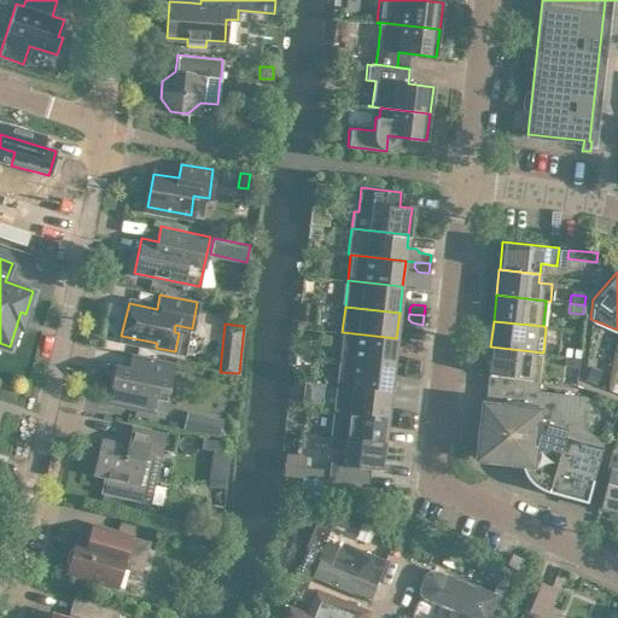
[(396,338),(342,332),(339,359),(394,365),(396,338)]
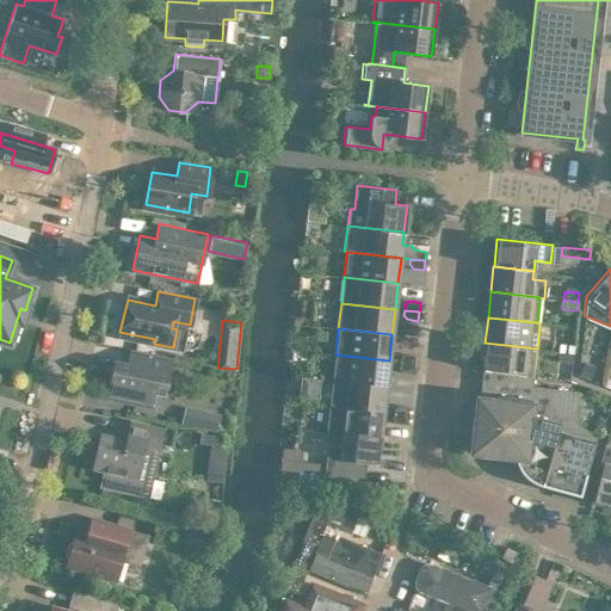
[(485,343),(482,370),(532,376),(537,349),(485,343)]
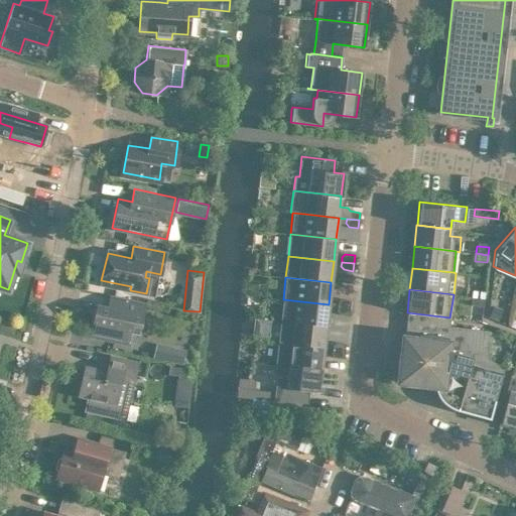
[(471,296),(483,298),(484,290),(472,289),(471,296)]
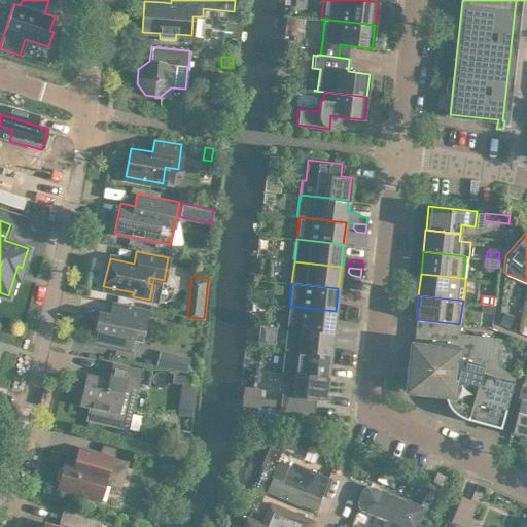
[(492,312),(493,305),(481,303),(480,311),(492,312)]
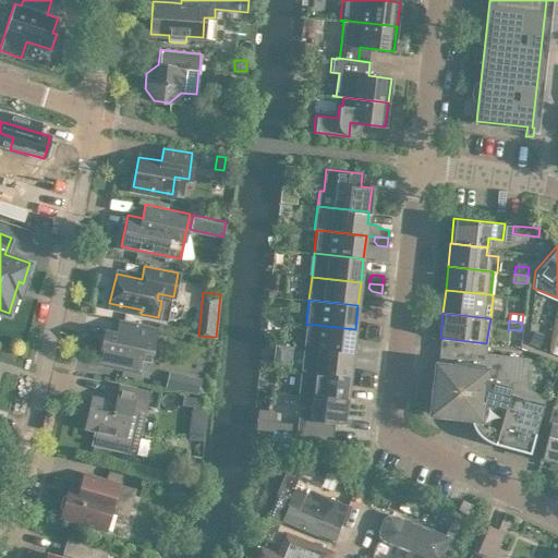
[(98,360),(122,365),(121,370),(140,373),(142,363),(137,362),(141,347),(152,349),(156,329),(119,322),(117,332),(104,330),(98,360)]
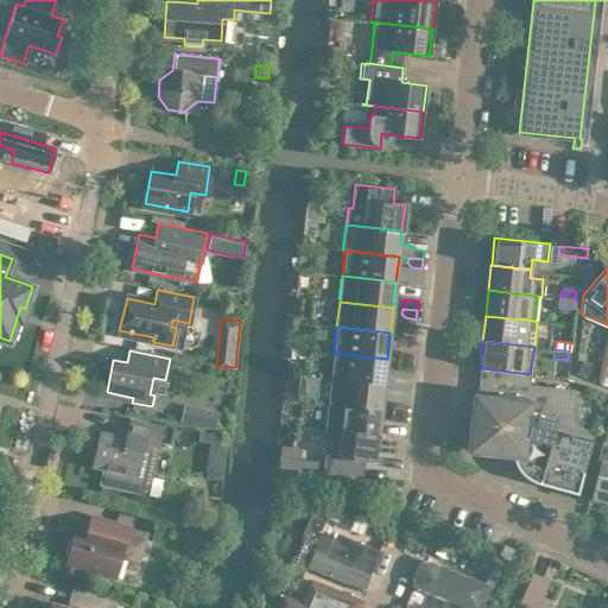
[(397,360),(411,362),(412,353),(400,352),(397,354),(397,360)]
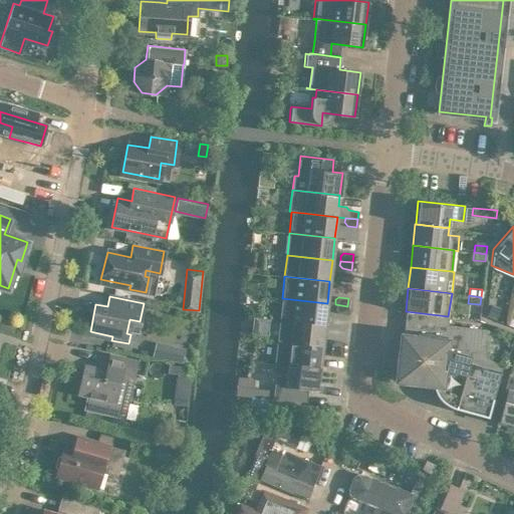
[(282,298),(279,319),(324,325),(327,303),(282,298)]
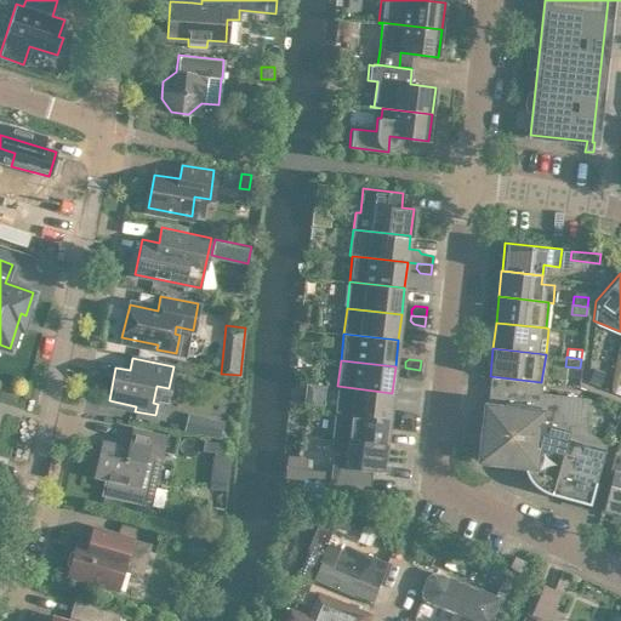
[(419,379),(420,370),(405,368),(404,374),(408,377),(419,379)]
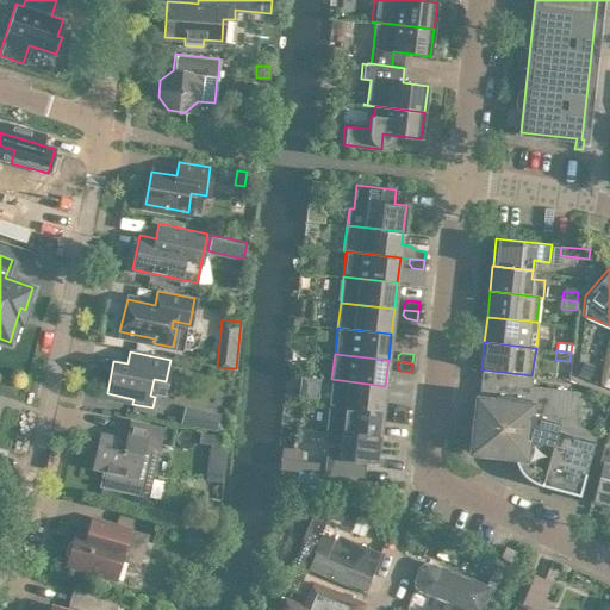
[(576,374),(587,379),(592,366),(580,361),(576,374)]
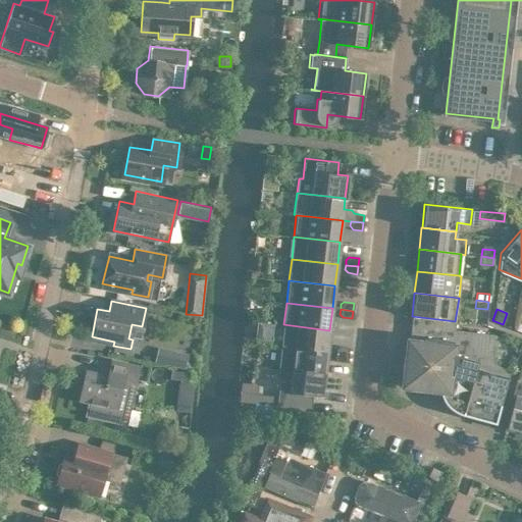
[(461,415),(494,424),(509,370),(507,369),(503,368),(501,367),(497,364),(494,362),(492,357),(493,351),(494,334),(454,329),(455,321),(412,316),(404,385),(438,389),(439,393),(440,396),(441,398),(442,400),(444,402),(446,405),(448,407),(449,408),(452,410),(454,411),(456,413),(458,414),(461,415)]
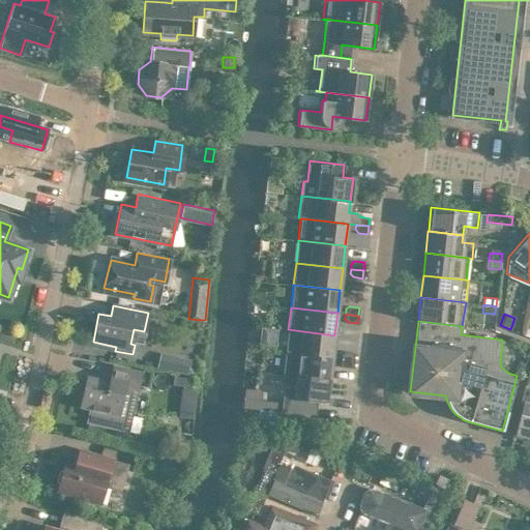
[(260,326),(258,342),(266,343),(268,343),(269,327),(268,327),(260,326)]
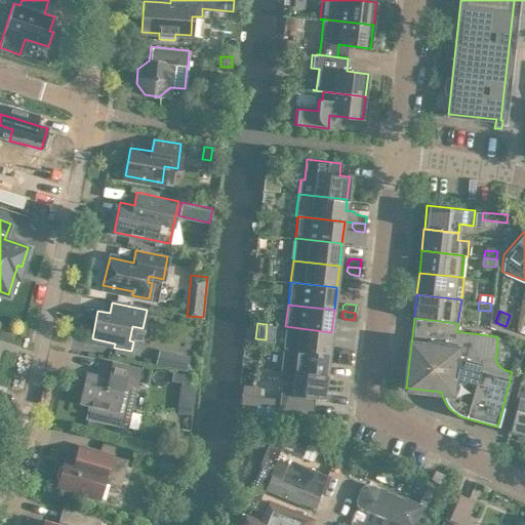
[(285,326),(283,349),(329,354),(331,332),(285,326)]
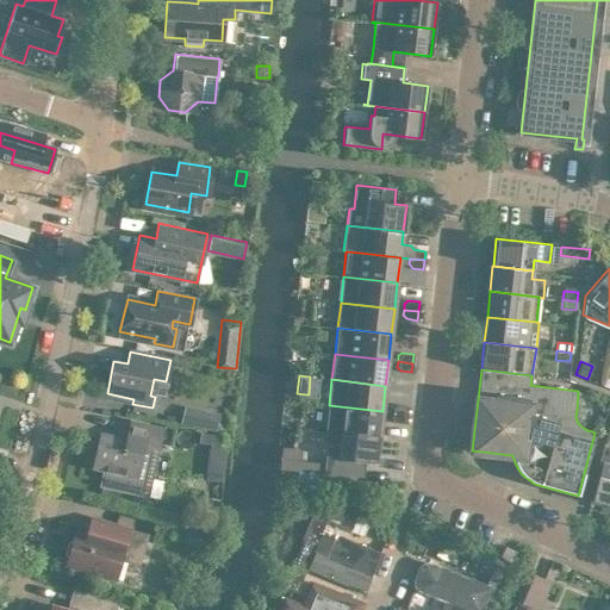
[(392,406),(392,412),(406,414),(408,405),(396,404),(392,406)]
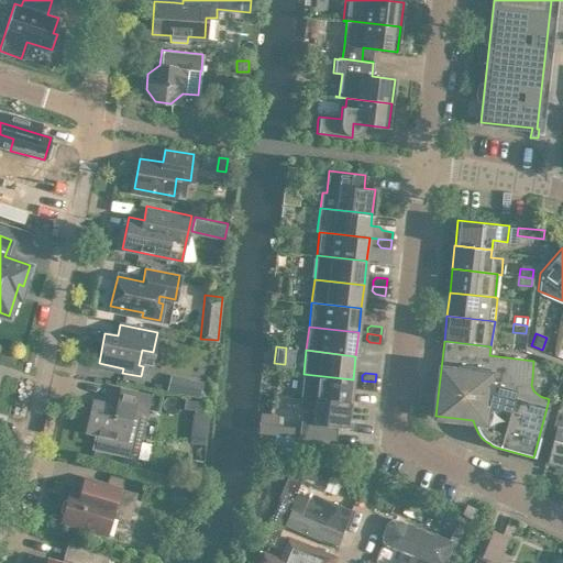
[(300,397),(313,399),(350,403),(353,379),(304,374),(300,397)]
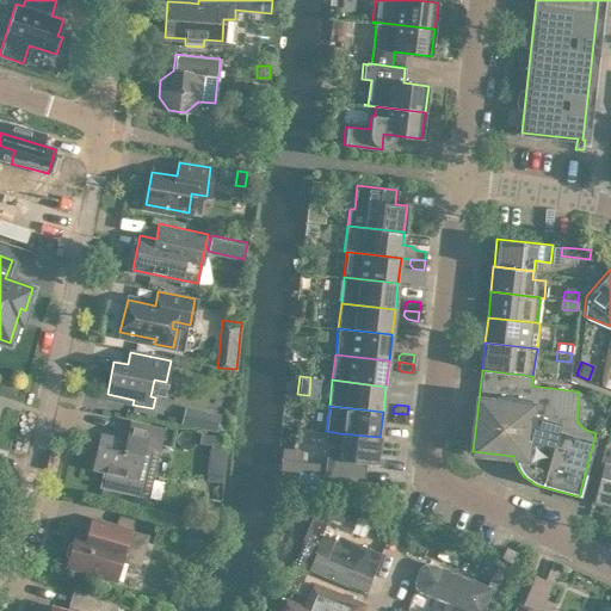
[(183,407),(179,425),(216,432),(220,414),(183,407)]
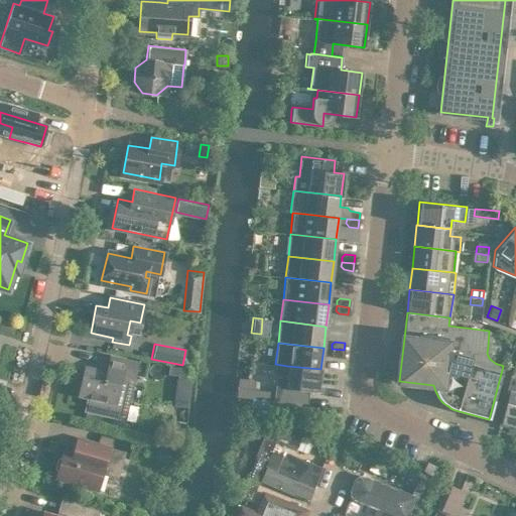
[(344,350),(332,349),(331,354),(334,357),(343,358),(344,350)]
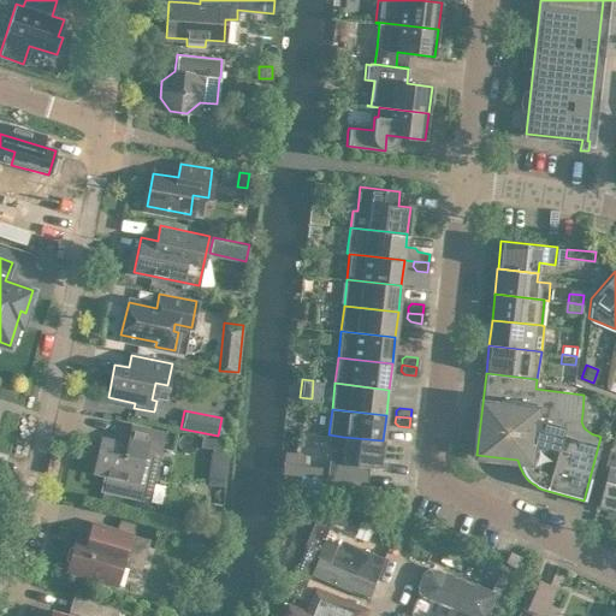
[(165,432),(130,424),(126,443),(100,437),(92,472),(104,474),(100,491),(142,501),(153,450),(160,452),(165,432)]
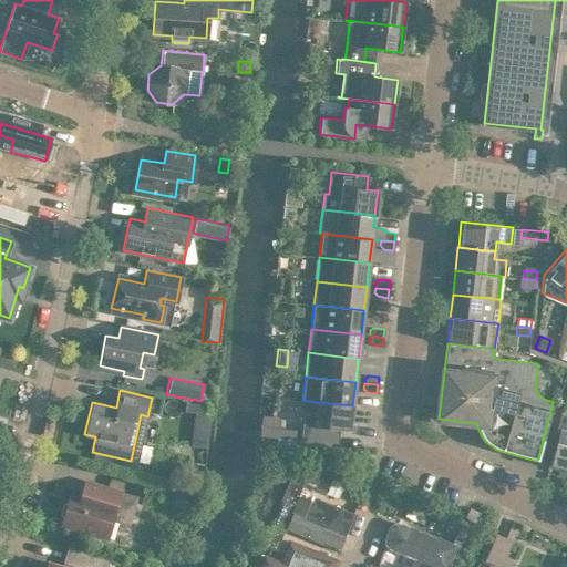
[(208,445),(212,416),(204,416),(205,403),(186,401),(185,411),(196,412),(195,415),(194,415),(191,444),(208,445)]
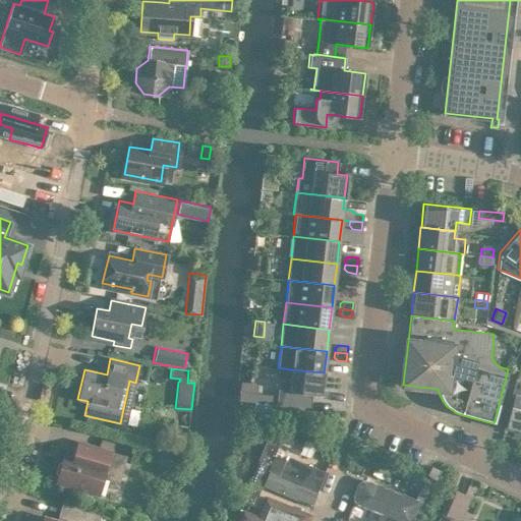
[(279,381),(277,391),(276,403),(309,407),(311,395),(322,396),(324,372),(290,369),(289,378),(279,381)]
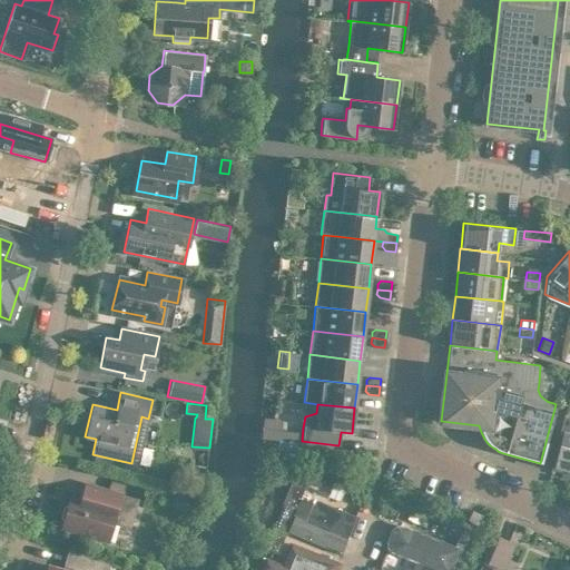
[(561,474),(569,477),(569,416),(567,416),(563,415),(559,432),(561,433),(552,468),(562,470),(561,474)]
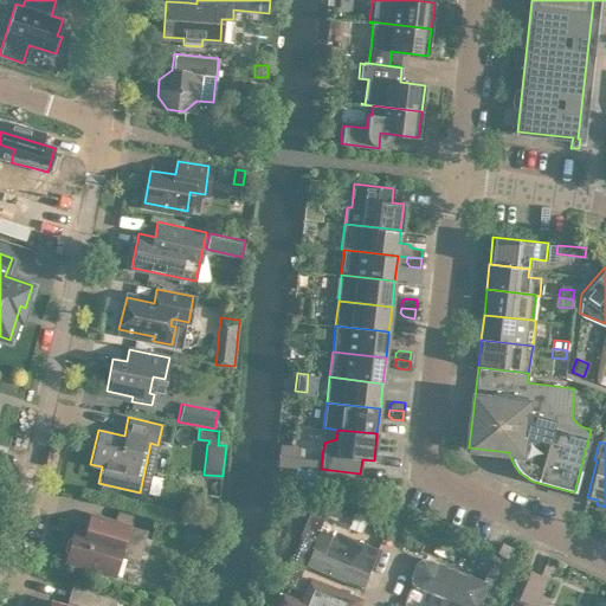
[(283,464),(314,468),(315,457),(275,452),(274,463),(283,464)]
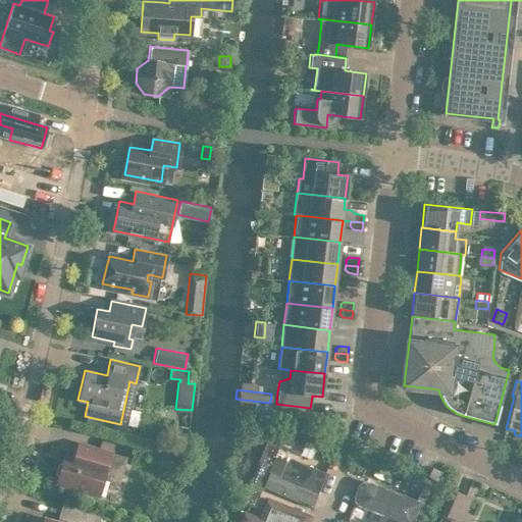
[(258,460),(270,465),(278,446),(266,440),(258,460)]
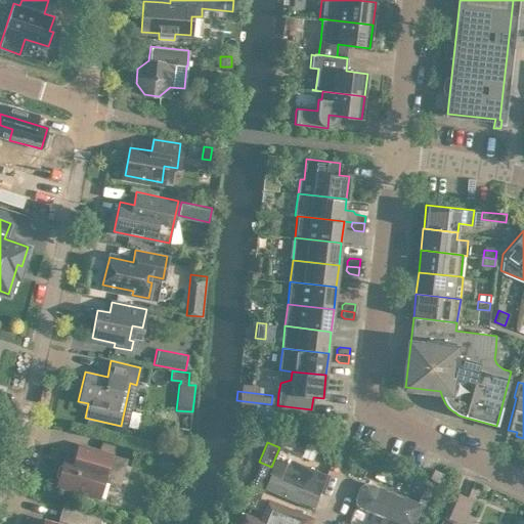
[(56,483),(56,484),(98,497),(103,479),(120,484),(127,459),(80,444),(76,461),(64,456),(62,463),(58,466),(55,475),(56,483)]
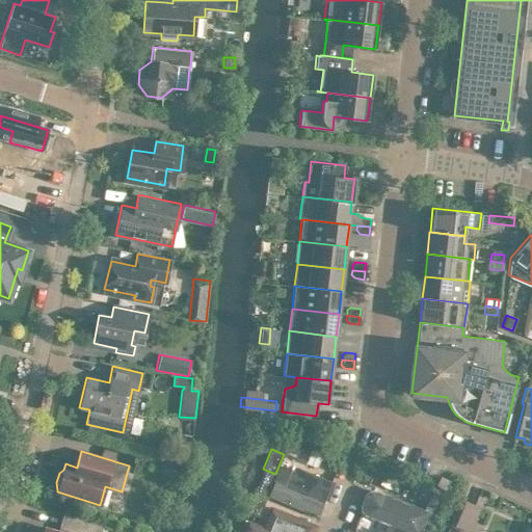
[(327,480),(292,464),(284,485),(319,500),(327,480)]
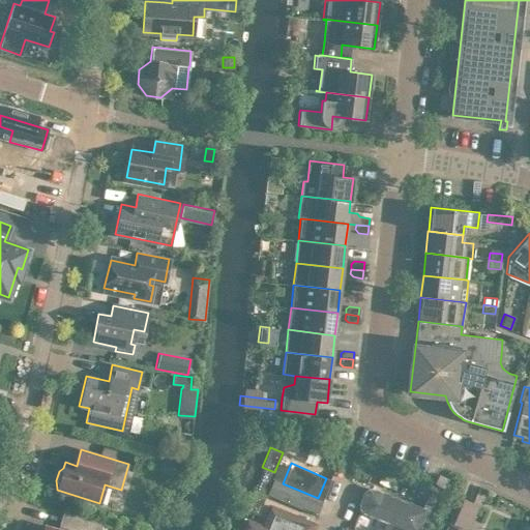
[(434,483),(443,488),(447,478),(438,474),(434,483)]
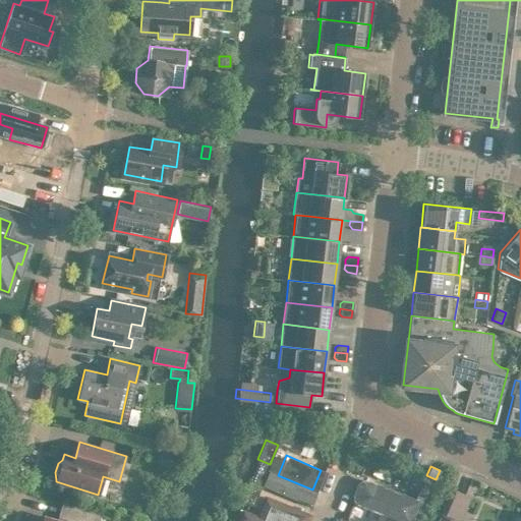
[(240,501),(252,506),(261,486),(248,481),(240,501)]
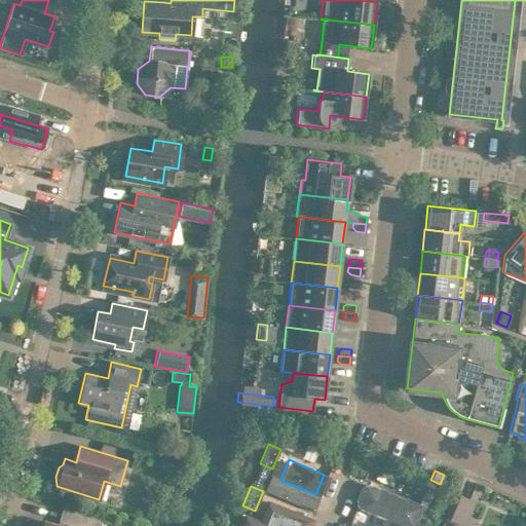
[(403,525),(412,506),(367,488),(359,508),(373,514),(368,525),(403,525)]
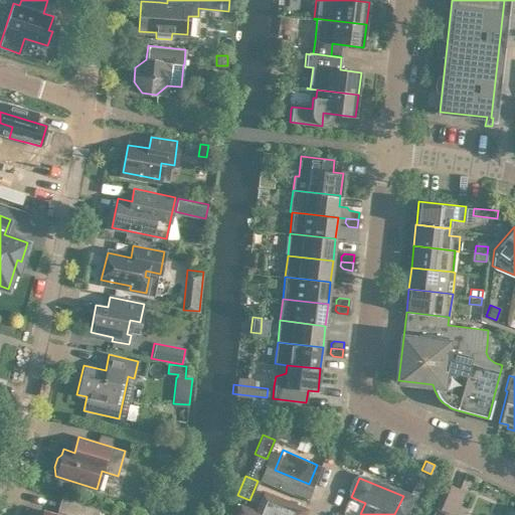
[(435,506),(447,511),(452,499),(459,502),(465,490),(445,482),(435,506)]
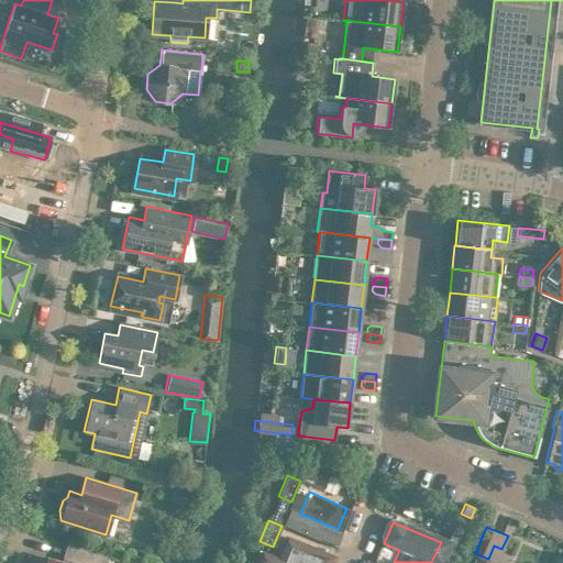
[(327,562),(331,555),(283,534),(269,562),(327,562)]
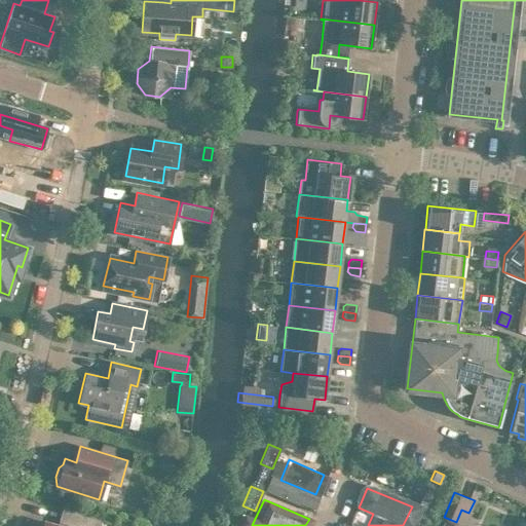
[(97,525),(100,518),(63,508),(58,525),(57,525),(43,522),(42,525),(97,525)]
